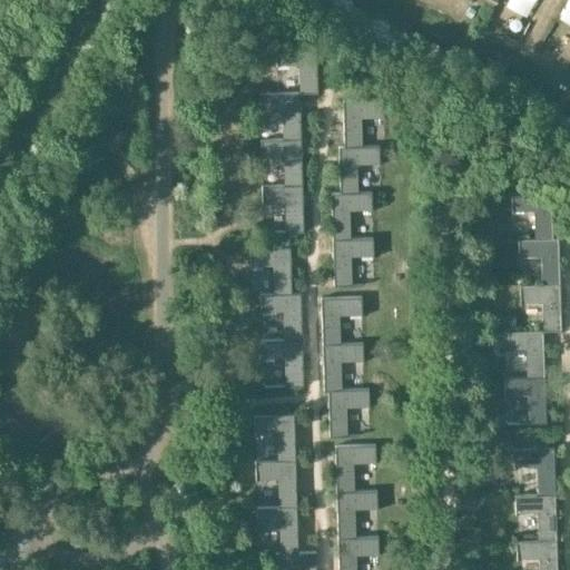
[(300,69),(300,92),(300,95),(317,94),(316,46),(275,47),(276,70),(300,69)]
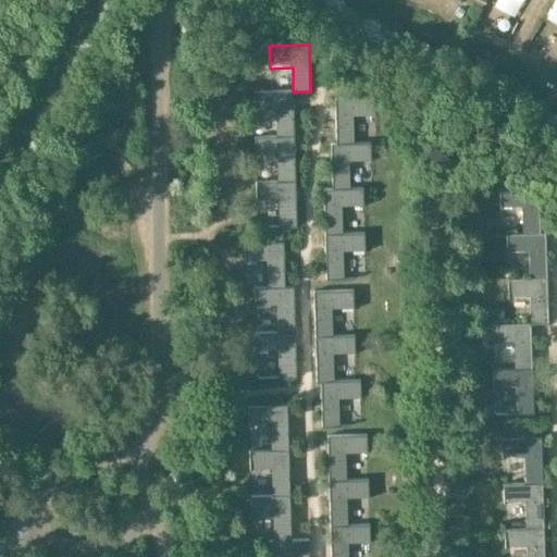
[(294,136),(293,93),(293,90),(254,91),(254,108),(276,108),(277,135),(277,137),(294,136)]
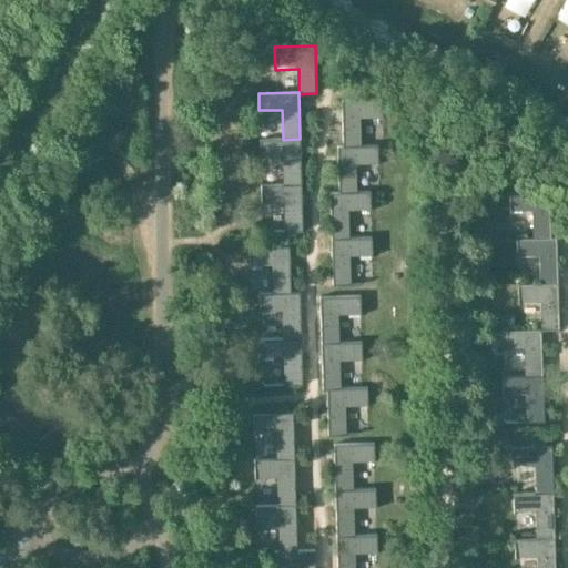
[(382,101),(341,102),(342,148),(342,149),(359,149),(361,148),(359,118),(382,118),(382,101)]
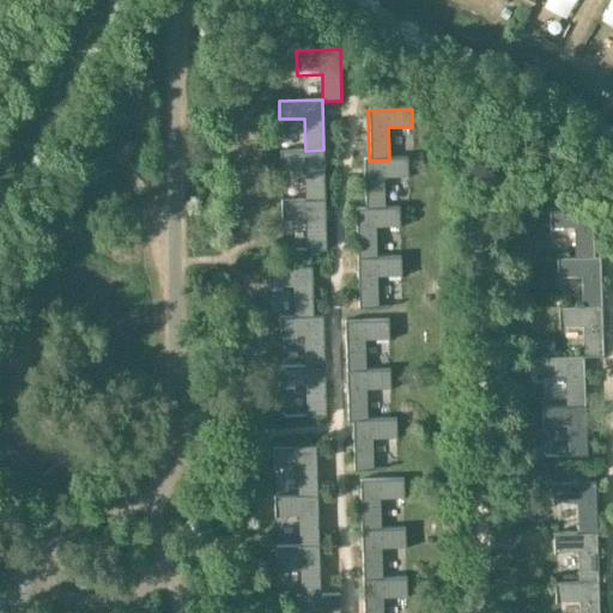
[(307,199),(307,200),(325,200),(323,150),(305,151),(305,149),(280,150),(280,169),(305,169),(307,199)]
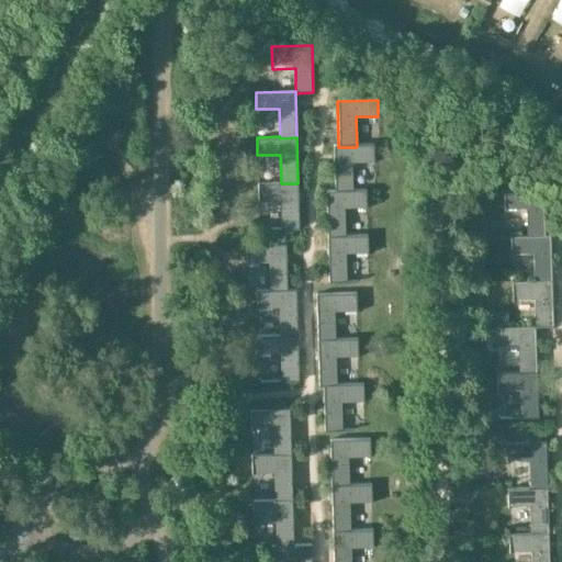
[(334,146),(335,192),(335,193),(352,192),(352,191),(351,164),(374,163),(373,145),(357,146),(356,147),(338,147),(338,146),(334,146)]
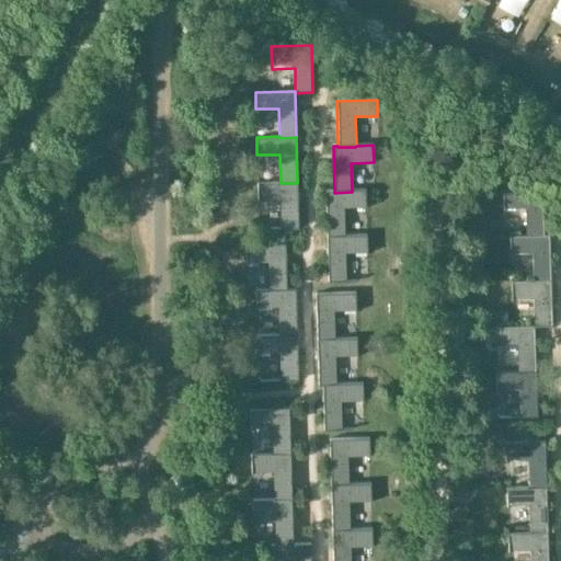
[(298,228),(297,183),(281,183),(281,182),(258,183),(259,201),(282,199),(282,229),(298,228)]
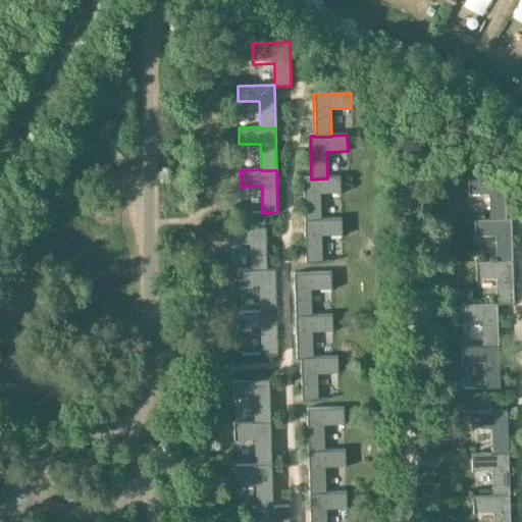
[(489,218),(505,218),(505,217),(504,176),(467,176),(468,192),(488,191),(489,217),(489,218)]
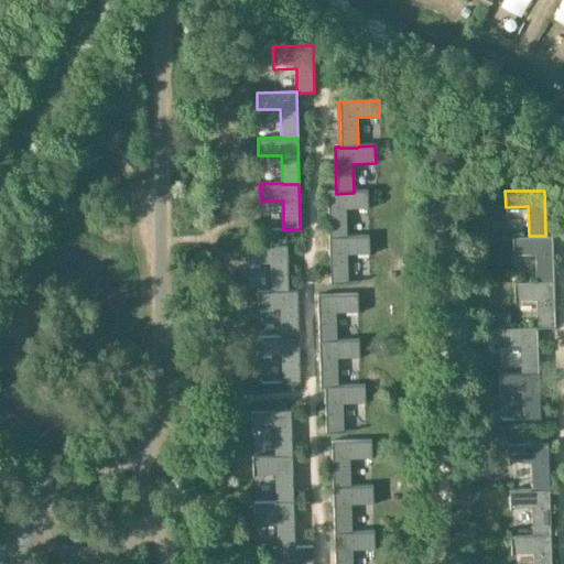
[(327,193),(328,239),(346,239),(346,238),(345,209),(367,208),(367,192),(354,192),(354,193),(336,194),(336,193),(327,193)]
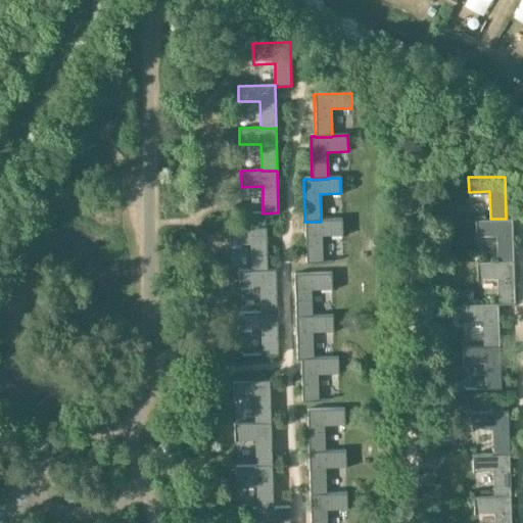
[(512,218),(506,218),(506,219),(490,219),(490,218),(474,219),(475,235),(495,234),(496,259),(496,260),(513,260),(512,218)]
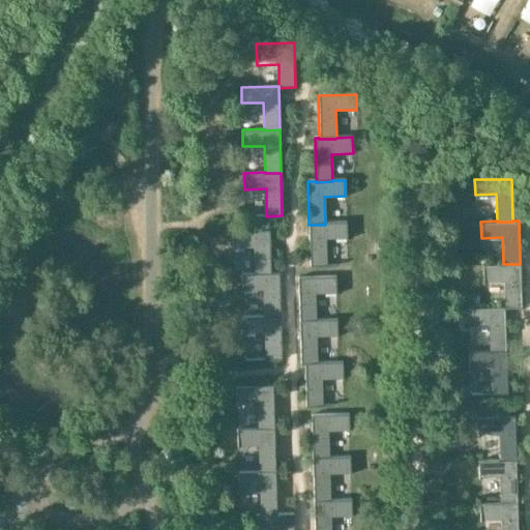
[(325,224),(325,225),(308,225),(311,268),(326,267),(325,239),(347,239),(346,223),(325,224)]
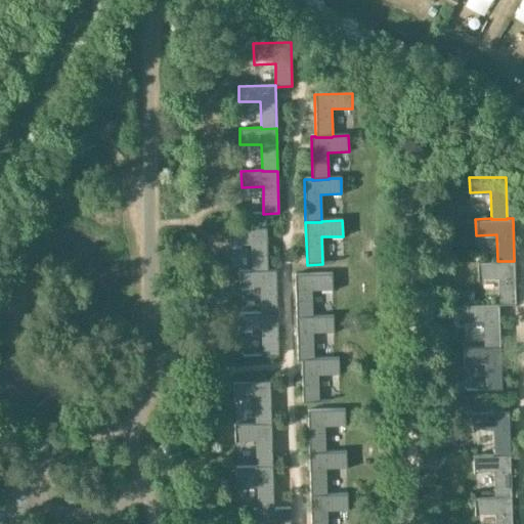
[(252,244),(252,270),(252,271),(268,270),(268,269),(267,227),(229,228),(230,245),(252,244)]
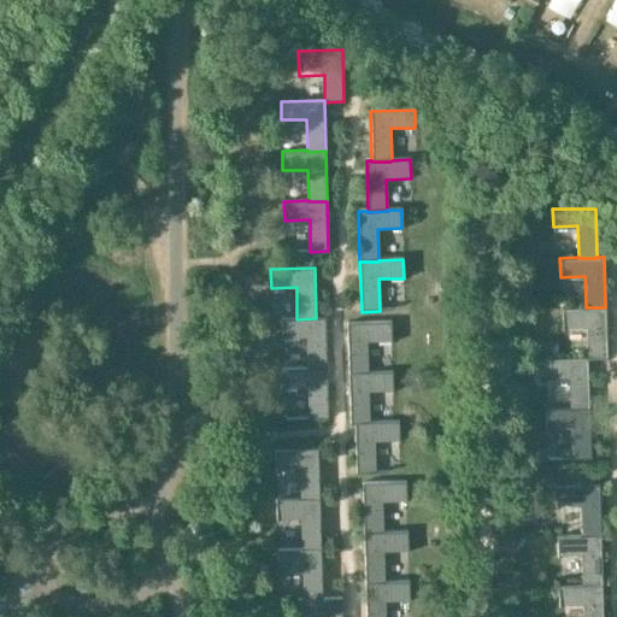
[(607,358),(605,307),(586,307),(586,306),(562,307),(562,327),(587,325),(588,357),(588,359),(607,358)]
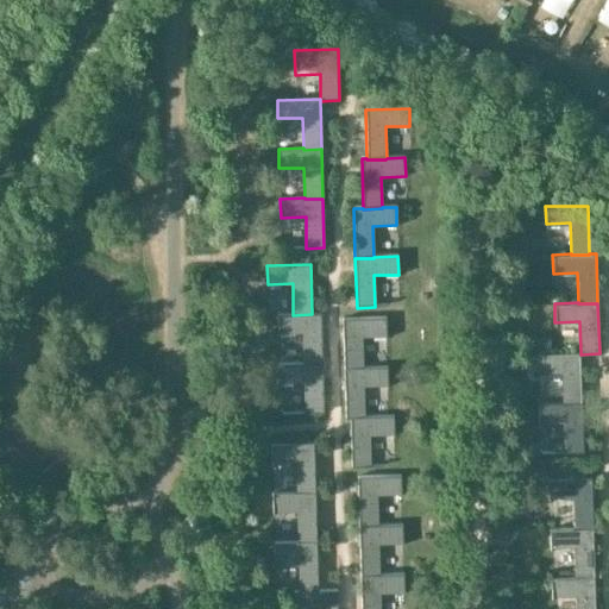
[(302,333),(303,364),(322,364),(321,313),(312,313),(312,314),(293,315),(293,314),(278,314),(278,333),(302,333)]
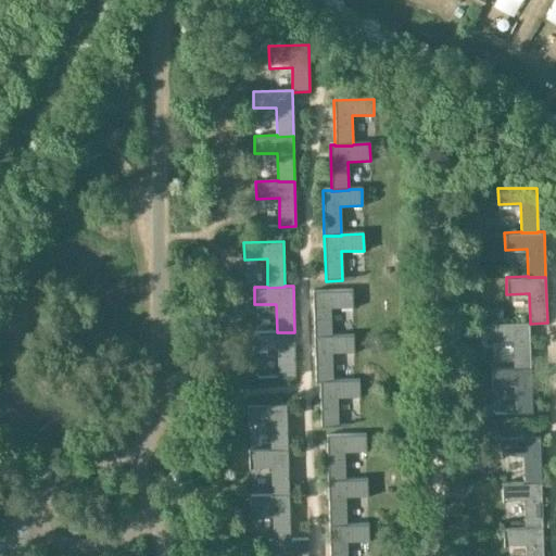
[(352,291),(313,292),(314,338),(331,338),(331,337),(330,313),(353,312),(352,291)]
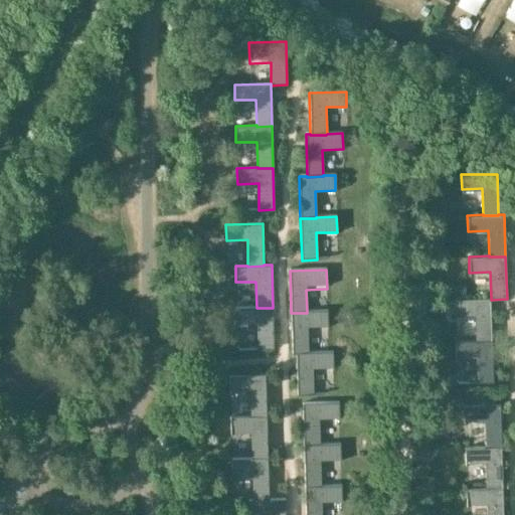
[(476,339),(476,341),(492,340),(491,300),(491,298),(454,299),(454,315),(475,314),(476,339)]
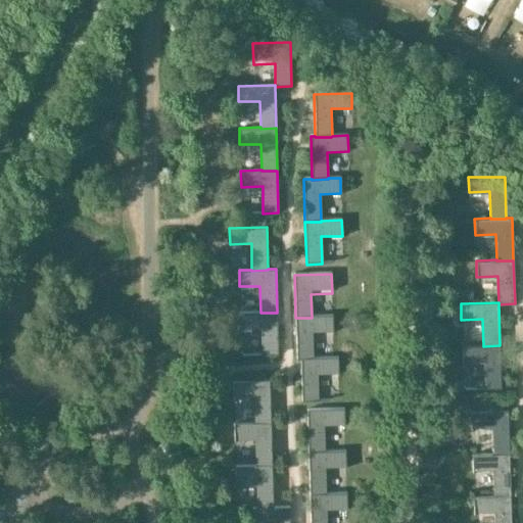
[(260,313),(240,313),(240,329),(262,328),(262,355),(277,354),(277,313),(260,313)]
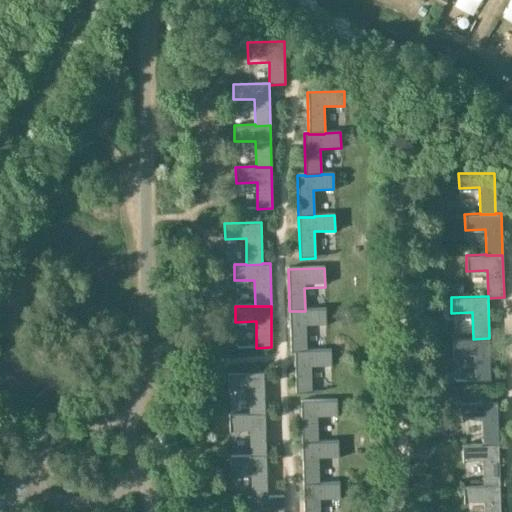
[(294,353),(306,352),(306,351),(305,325),(326,325),(325,309),(305,310),(305,311),(289,311),(290,353),(294,353)]
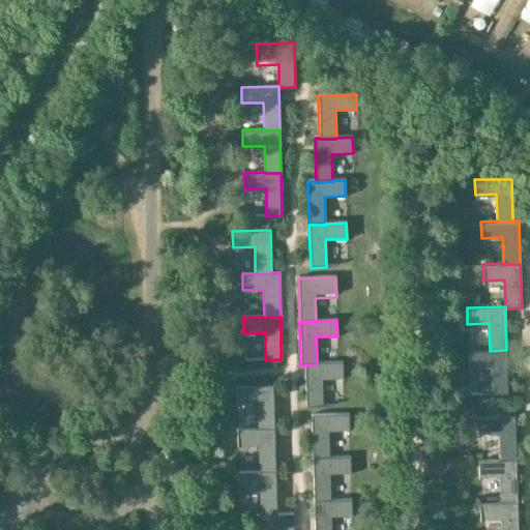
[(507,394),(506,350),(490,351),(490,349),(468,350),(469,367),(490,366),(491,394),(507,394)]
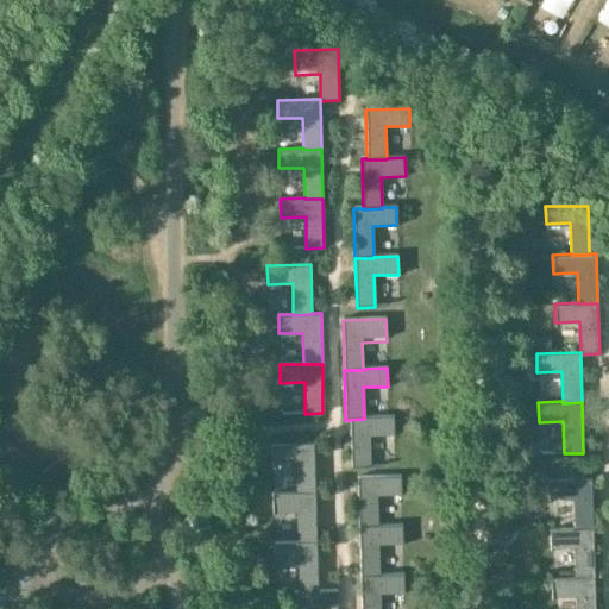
[(395,416),(364,418),(364,419),(350,420),(352,469),(371,469),(370,437),(395,435),(395,416)]
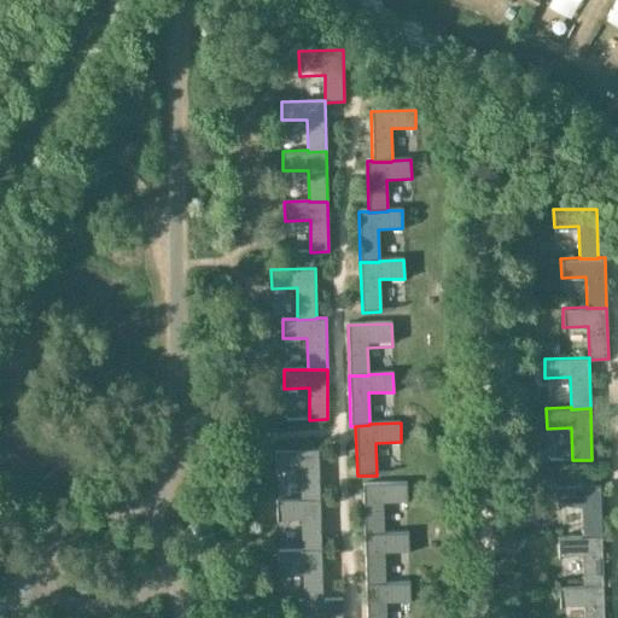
[(302,470),(303,500),(303,502),(320,502),(319,450),(277,452),(277,470),(302,470)]
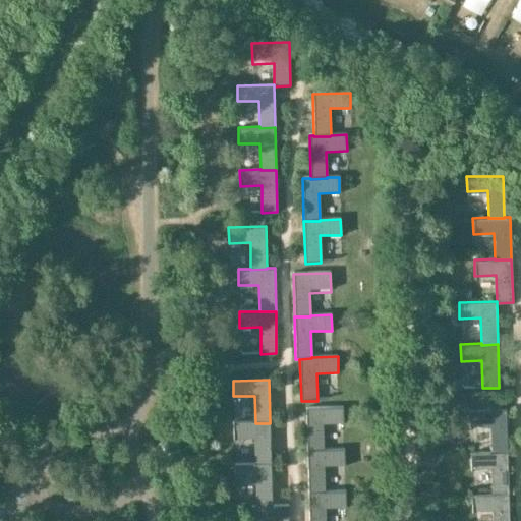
[(500,399),(483,400),(483,410),(469,410),(470,425),(489,425),(490,452),(490,453),(508,453),(507,409),(500,409),(500,399)]
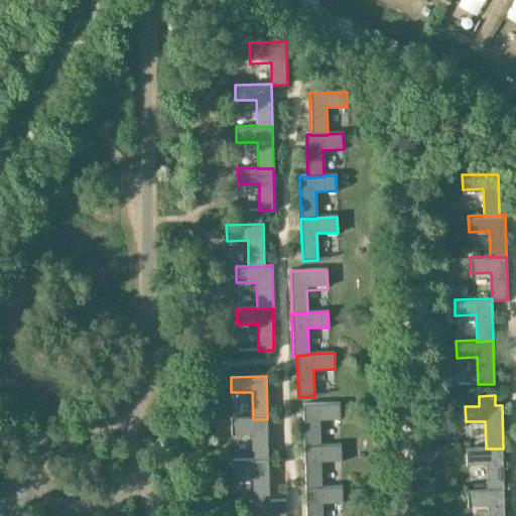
[(340,405),(302,406),(303,447),(319,447),(319,445),(318,420),(340,420),(340,405)]
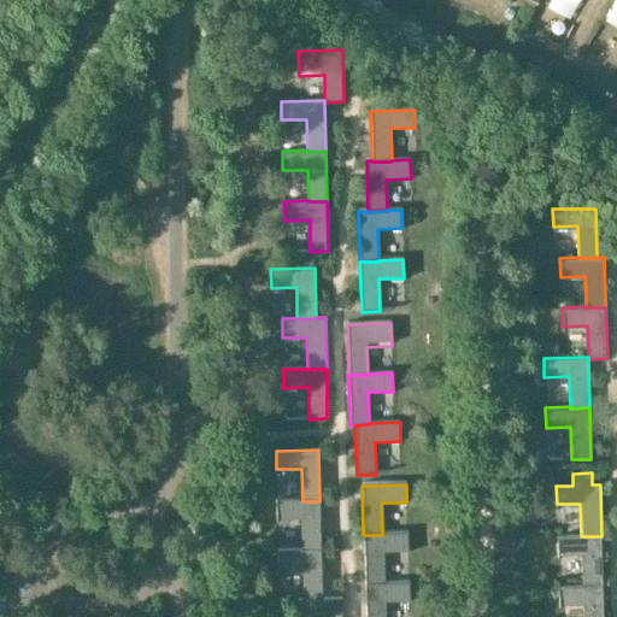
[(319,501),(303,501),(303,499),(277,500),(277,518),(303,518),(304,548),(304,551),(322,551),(319,501)]
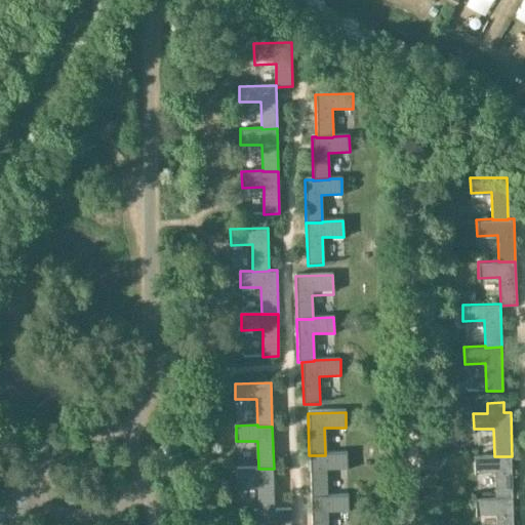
[(309,455),(311,498),(327,497),(326,496),(325,471),(347,470),(347,453),(325,453),(325,455),(309,455)]
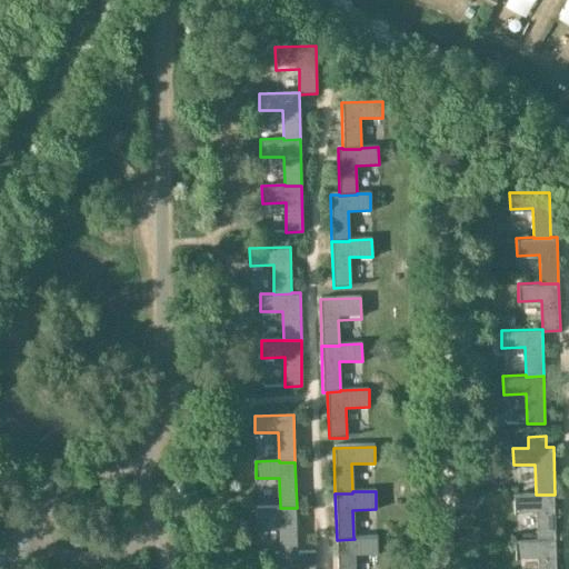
[(537,511),(538,539),(538,541),(556,540),(555,495),(536,495),(536,493),(513,493),(515,512),(537,511)]
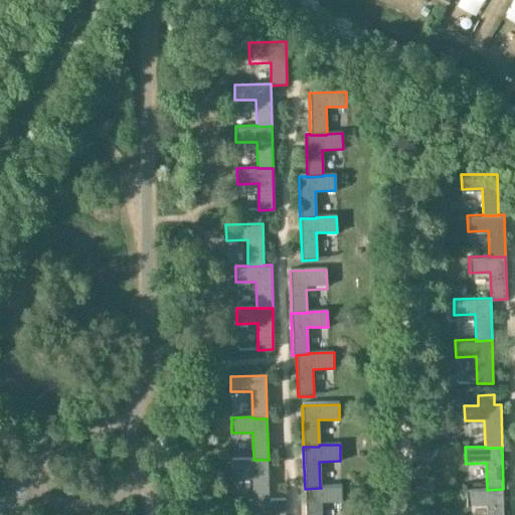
[(253,475),(254,500),(254,501),(270,501),(270,500),(269,460),(253,460),(253,458),(232,459),(232,475),(253,475)]
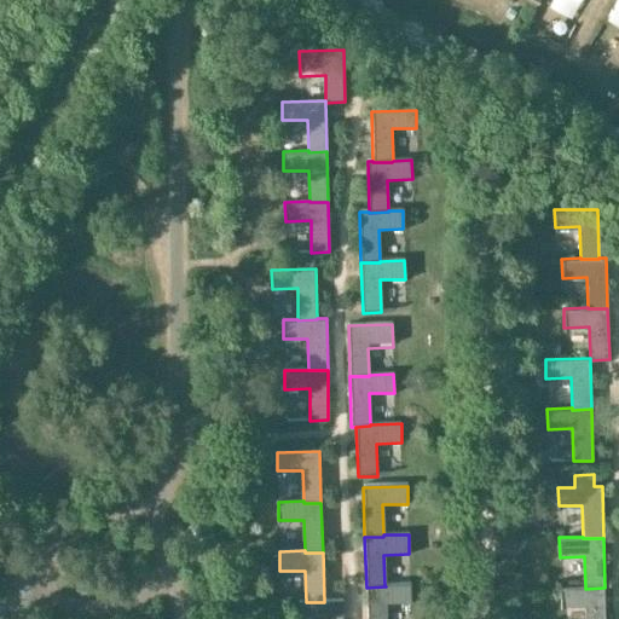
[(385,585),(386,586),(366,588),(366,618),(386,618),(386,605),(410,603),(410,585),(385,585)]
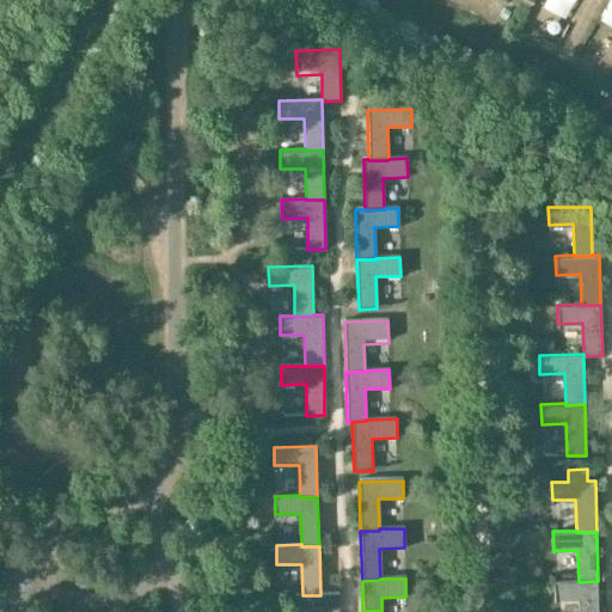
[(599,611),(598,581),(579,582),(579,580),(555,581),(555,600),(579,599),(579,611),(599,611)]
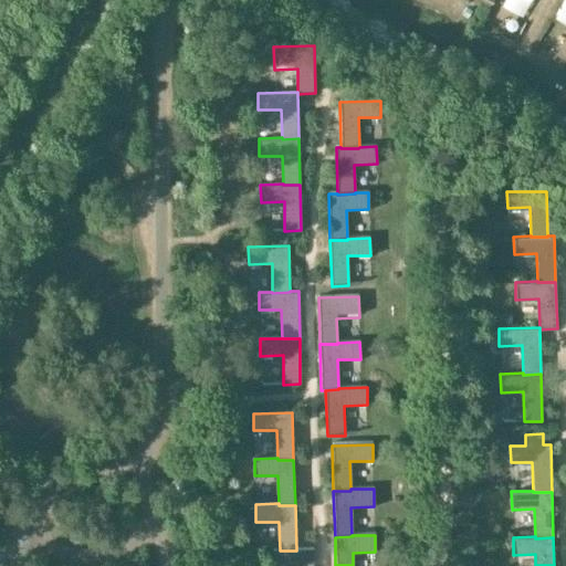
[(296,549),(296,551),(280,551),(280,549),(273,549),(274,565),(296,565),(295,565),(313,565),(314,548),(296,549)]
